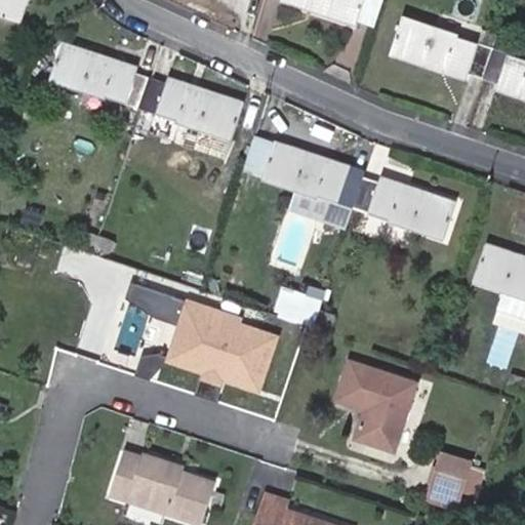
[(0,0),(0,15),(19,23),(27,1),(25,1),(25,0),(0,0)]
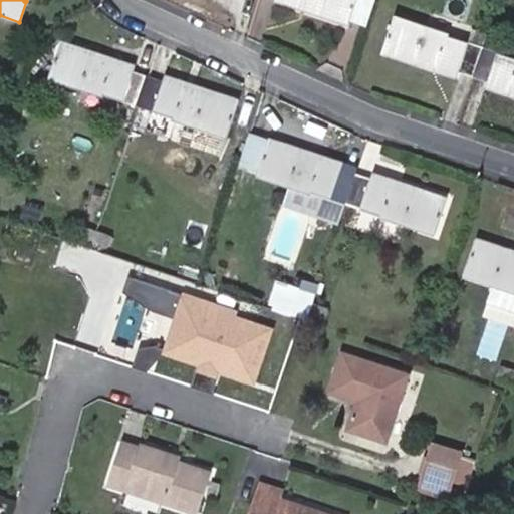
[(355,0),(282,0),(348,22),(355,0)]
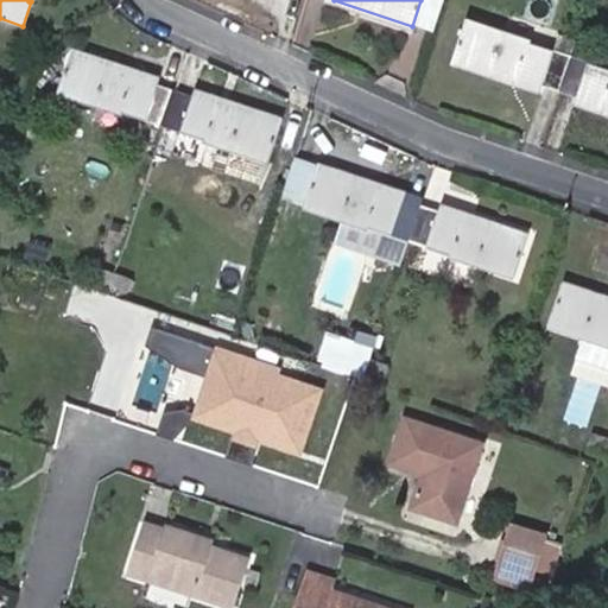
[(562,87),(572,54),(558,49),(468,18),(454,61),(538,89),(542,80),(562,87)]
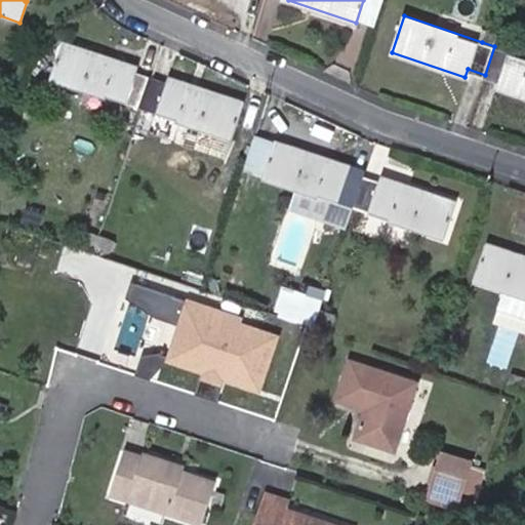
[(494,46),(499,32),(486,27),(482,42),(494,46)]
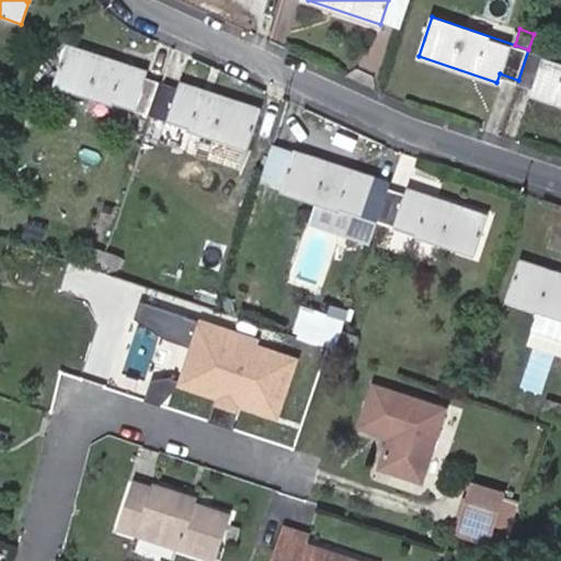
[(55,82),(151,114),(163,78),(147,72),(149,68),(68,42),(55,82)]
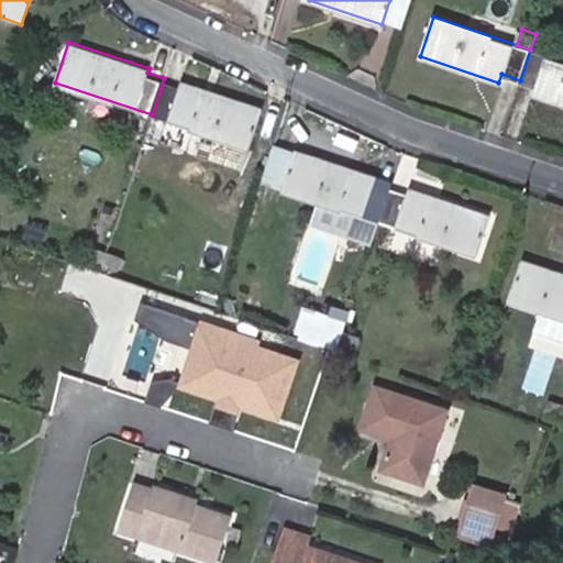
[(562,59),(530,50),(520,80),(537,86),(534,95),(562,103),(562,59)]
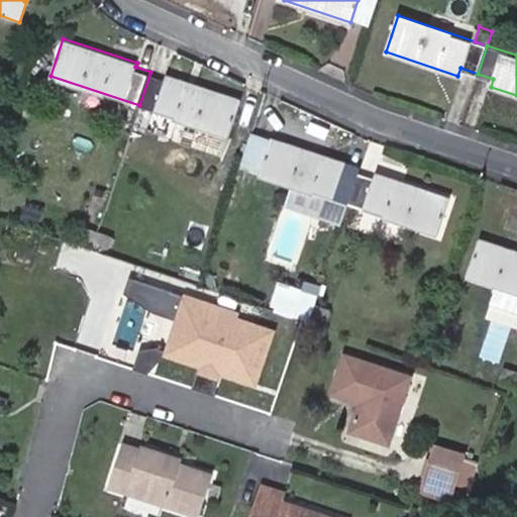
[(150,72),(139,105),(229,134),(241,97),(168,73),(166,77),(150,72)]
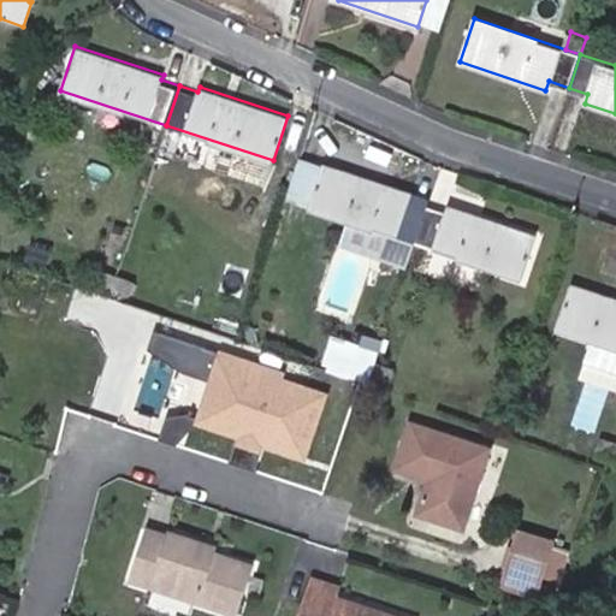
[(309,207),(416,243),(430,206),(413,200),(414,194),(324,164),(309,207)]
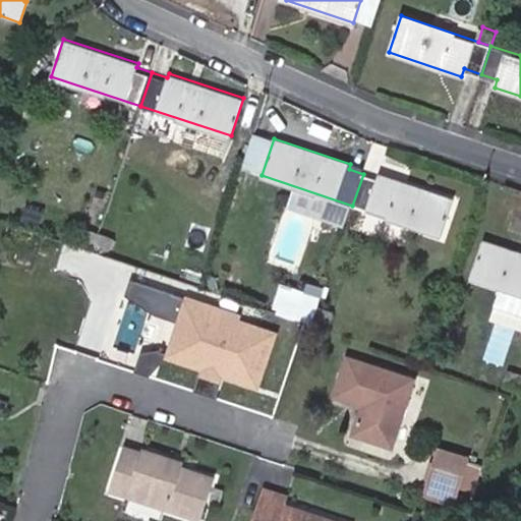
[(363,174),(352,206),(442,235),(453,198),(381,175),(379,179),(363,174)]
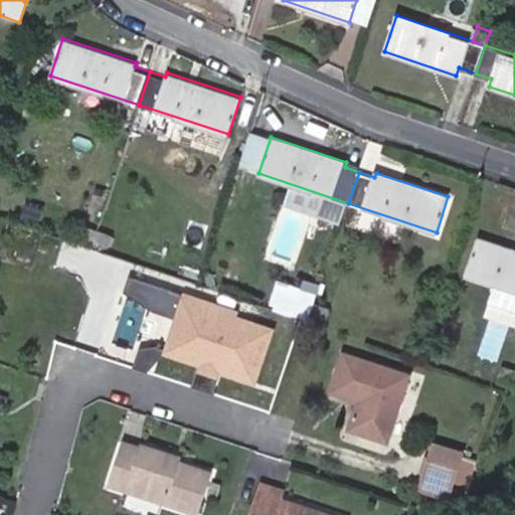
[(94,241),(98,229),(81,224),(77,236),(94,241)]
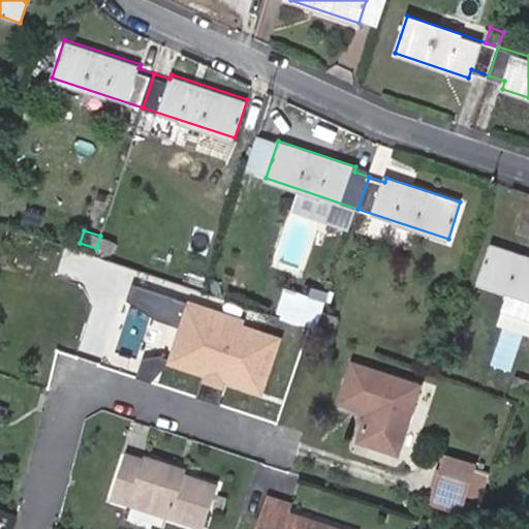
[(100,236),(96,248),(112,252),(116,240),(100,236)]
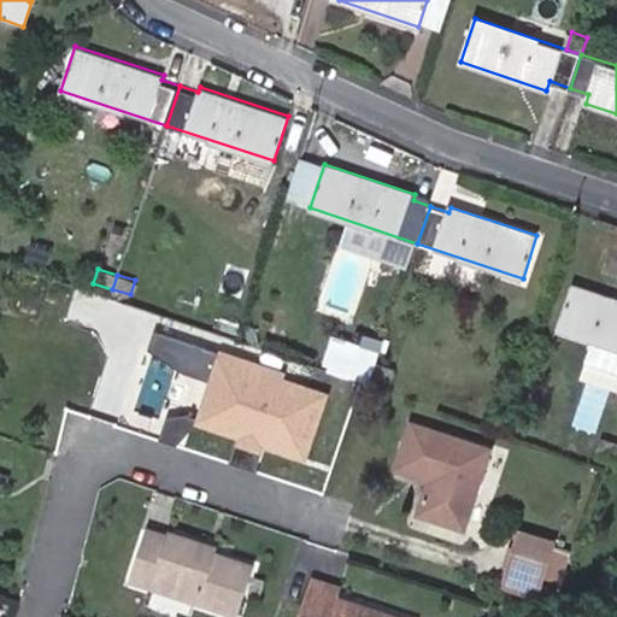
[(616,299),(574,285),(559,329),(594,341),(587,363),(616,372),(616,299)]
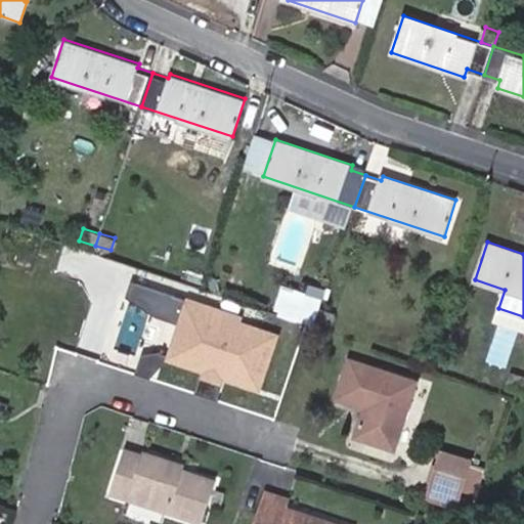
[(183,322),(190,300),(134,280),(130,294),(163,306),(160,314),(183,322)]
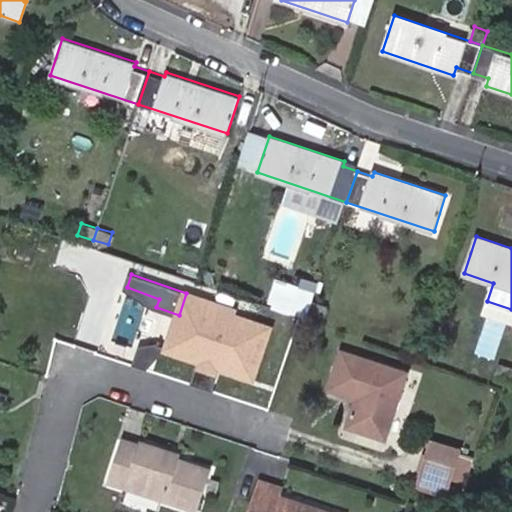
[(313,301),(317,288),(304,284),(295,313),(307,317),(309,312),(313,301)]
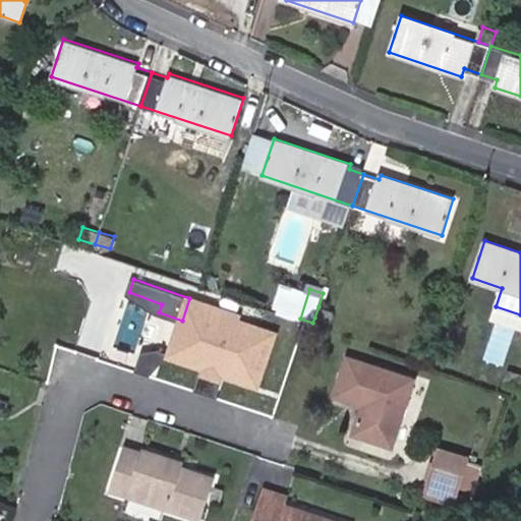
[(199,301),(189,298),(182,321),(194,313),(199,301)]
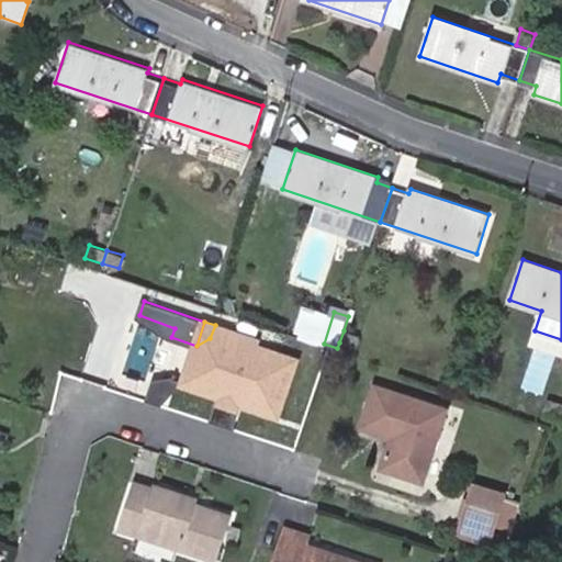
[(258,339),(215,325),(210,338),(197,346),(183,384),(222,397),(225,398),(229,388),(240,392),(237,402),(238,403),(278,416),(294,367),(254,353),(258,339)]
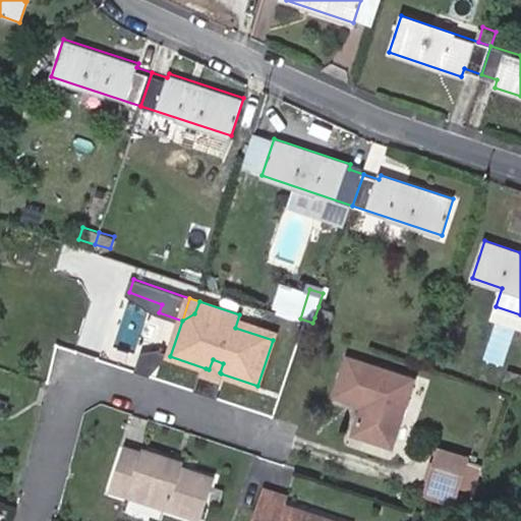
[(319,306),(314,317),(331,323),(335,311),(319,306)]
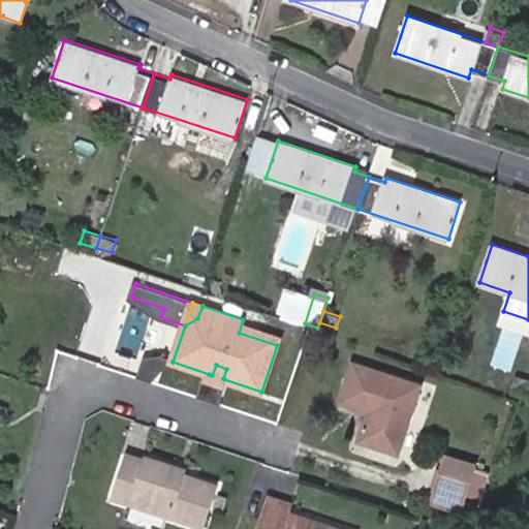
[(493,365),(514,369),(521,333),(500,329),(493,365)]
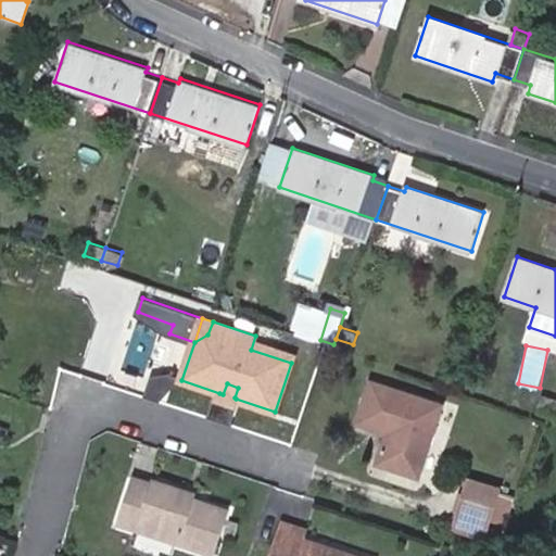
[(158,400),(164,379),(153,375),(147,395),(158,400)]
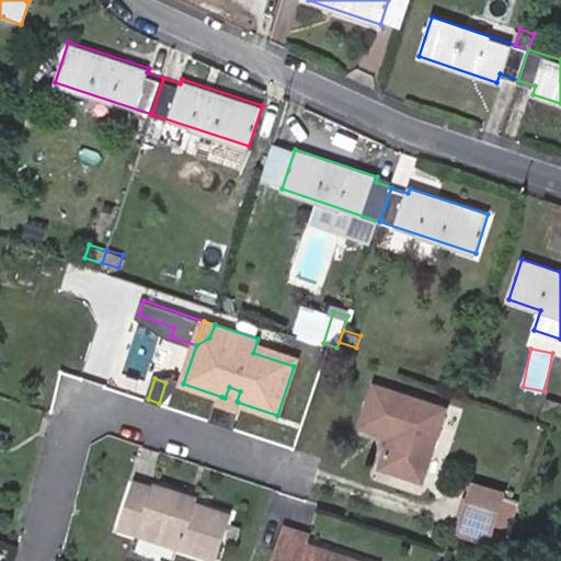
[(397,448),(388,446),(381,467),(424,481),(448,409),(377,385),(363,426),(391,436),(400,439),(397,448)]
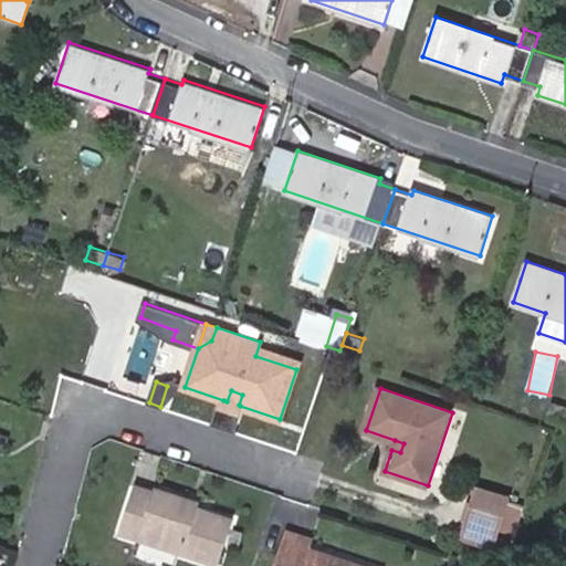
[(242,395),(231,390),(227,401),(223,400),(221,406),(239,411),(240,406),(239,405),(242,395)]
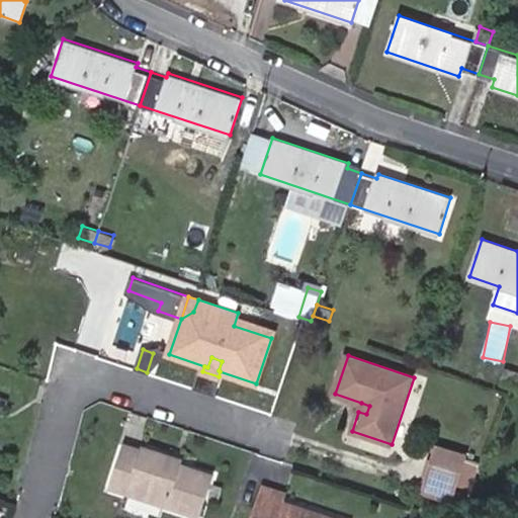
[(504,379),(517,383),(517,380),(517,371),(508,368),(504,379)]
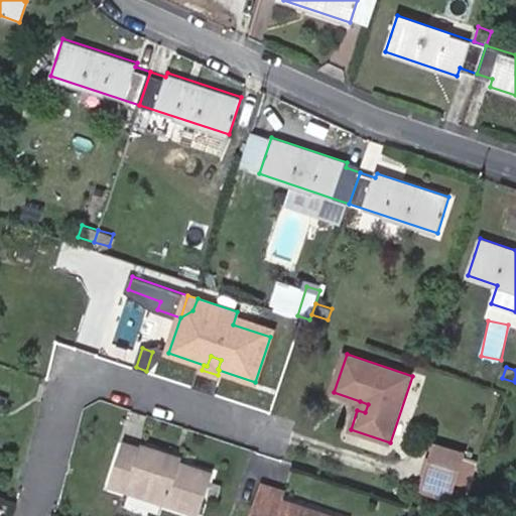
[(360,401),(357,410),(365,412),(368,404),(360,401)]
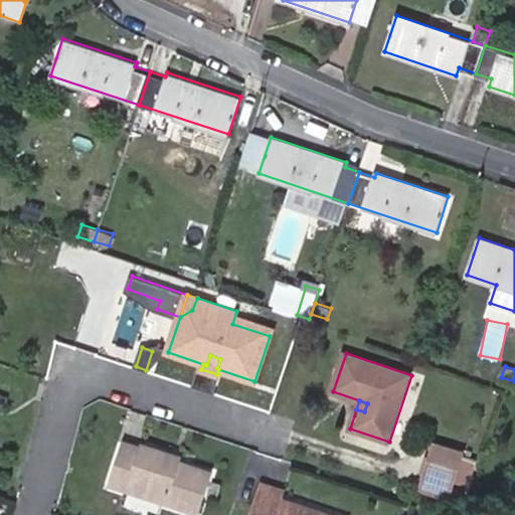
[(217,472),(185,461),(175,457),(176,453),(147,442),(147,444),(130,438),(115,483),(202,513),(217,472)]
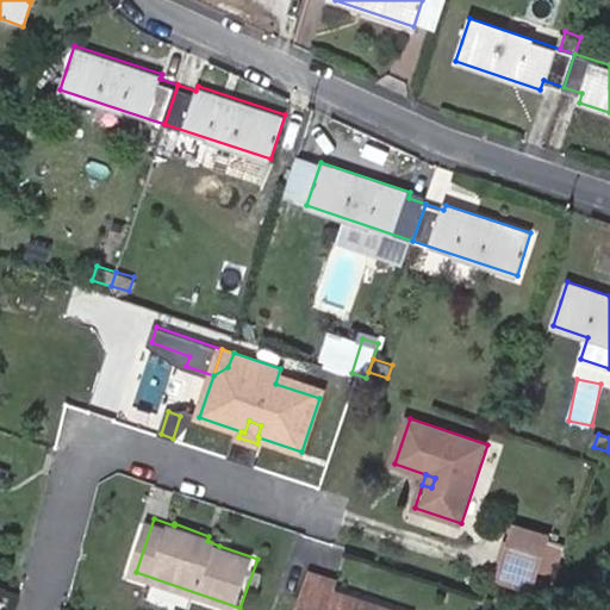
[(520,526),(504,564),(535,577),(552,539),(520,526)]
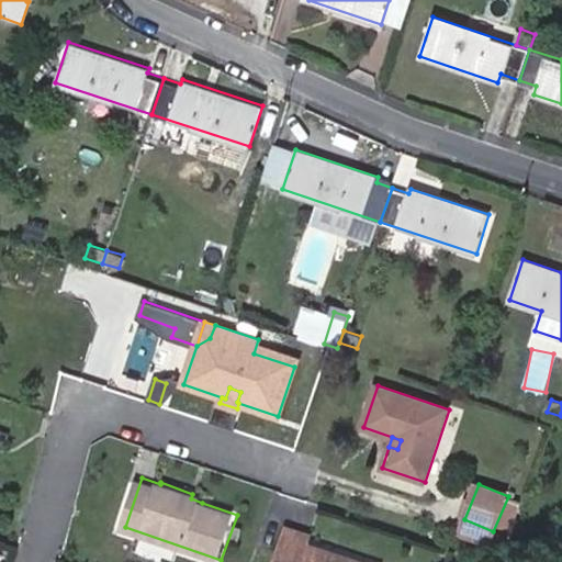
[(464,519),(456,540),(485,550),(493,531),(464,519)]
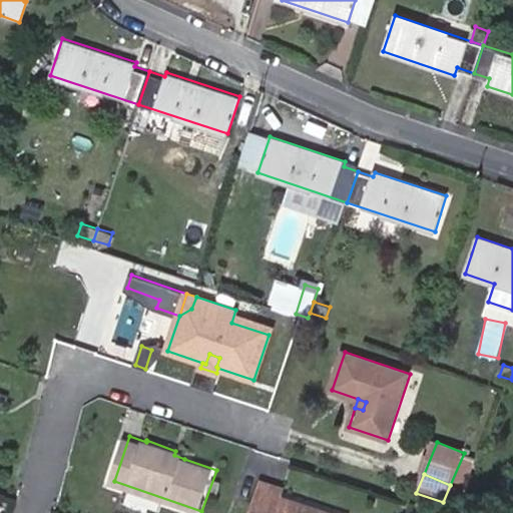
[(260,480),(253,501),(274,508),(278,496),(280,487),(260,480)]
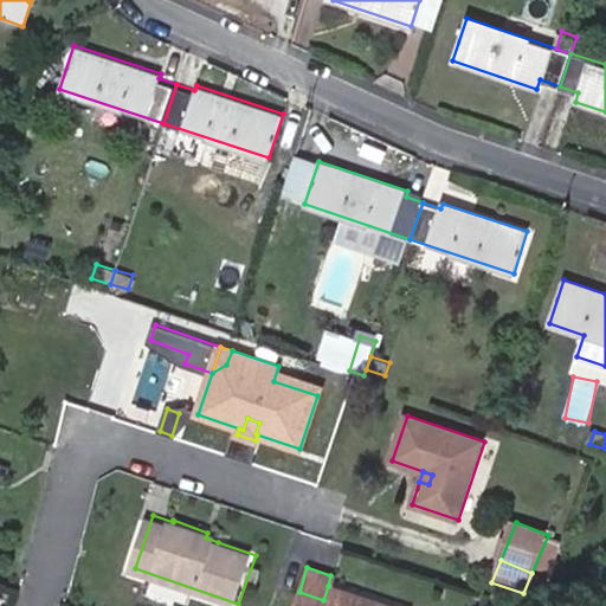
[(323,600),(300,592),(294,605),(388,605),(371,600),(368,605),(360,603),(362,597),(328,586),(323,600)]
